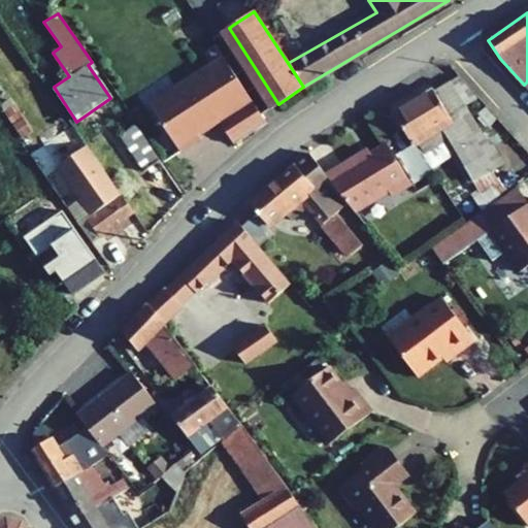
[(278,104),(229,28),(221,33),(272,109),(278,104)]
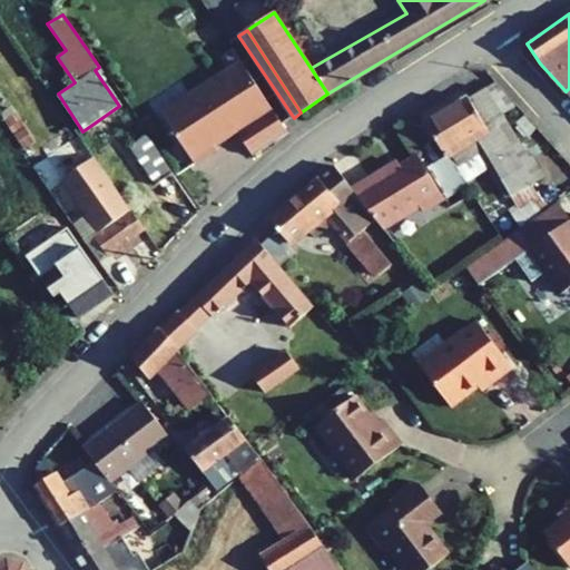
[(214,145),(236,130),(252,155),(287,133),(233,49),(225,55),(234,68),(163,114),(195,163),(216,148),(214,145)]
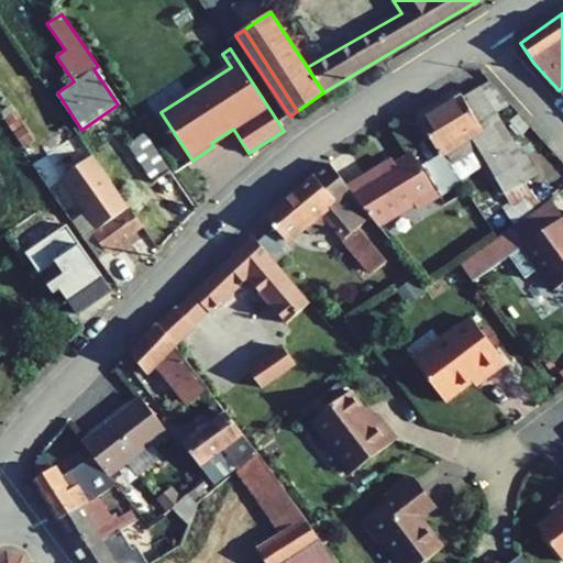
[(489,81),(479,87),(521,133),(530,127),(489,81)]
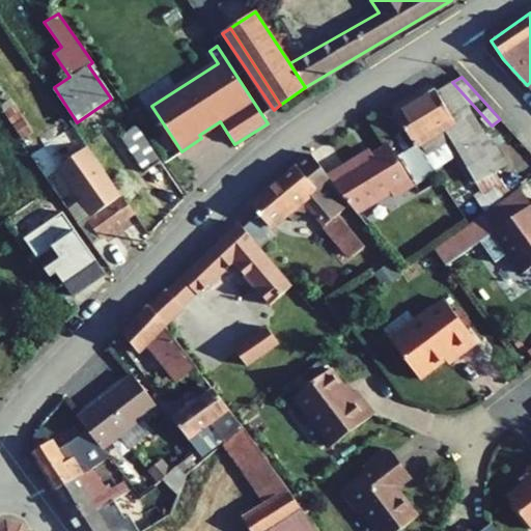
[(459,111),(467,107),(452,82),(437,92),(436,89),(395,114),(414,146),(419,143),(426,155),(450,140),(458,155),(476,184),(496,171),(459,111)]
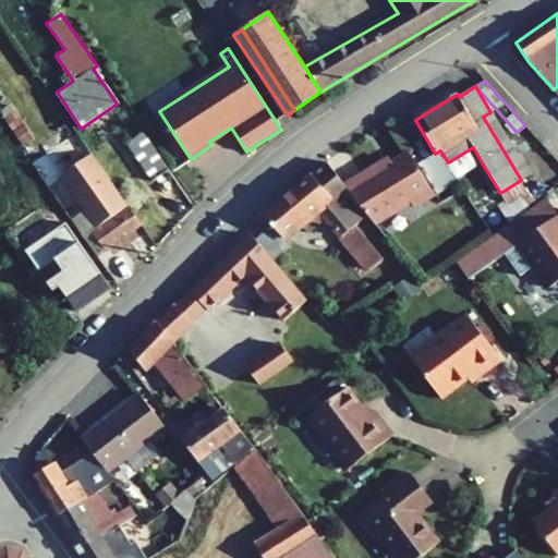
[(3,118),(23,146),(34,140),(14,109),(3,118)]
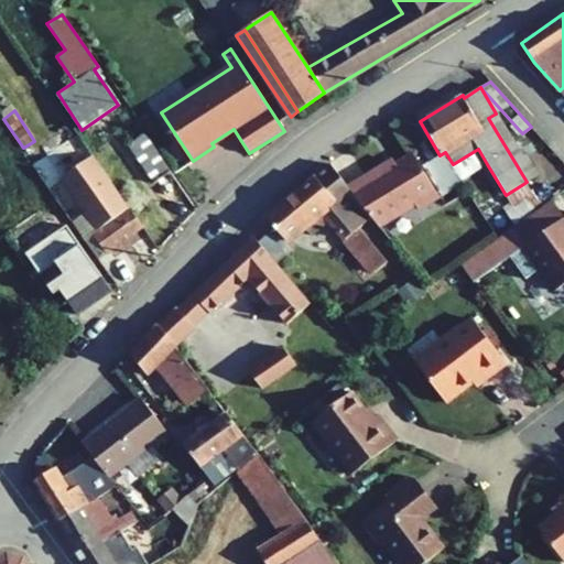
[(534,177),(496,114),(488,118),(527,182),(534,177)]
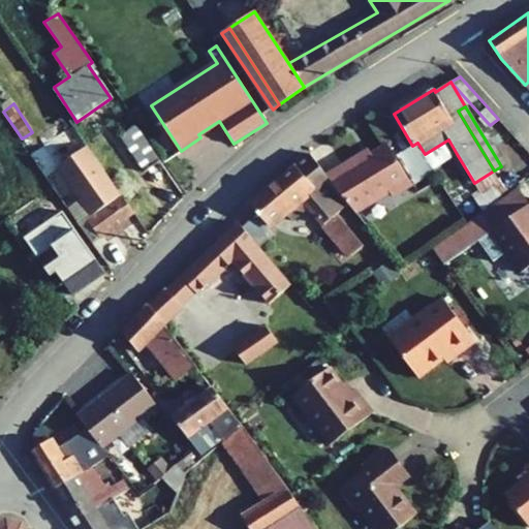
[(135,125),(120,136),(144,170),(159,160),(135,125)]
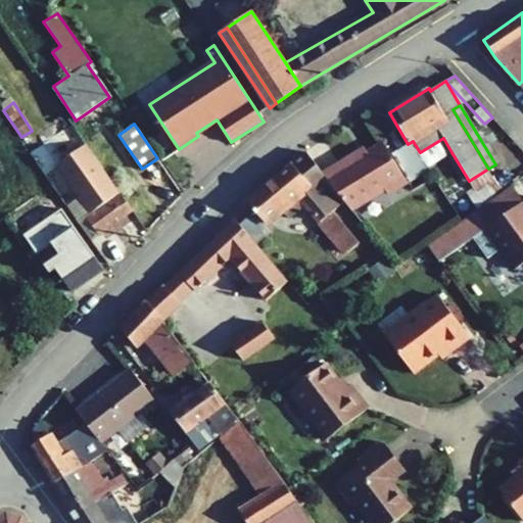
[(410,182),(452,152),(443,138),(420,152),(413,141),(408,144),(391,153),(410,182)]
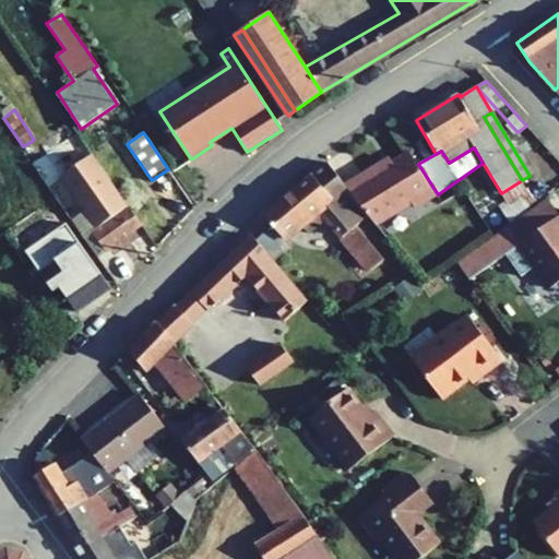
[(368,216),(376,225),(412,203),(414,207),(435,194),(409,153),(381,170),(378,166),(345,186),(368,216)]
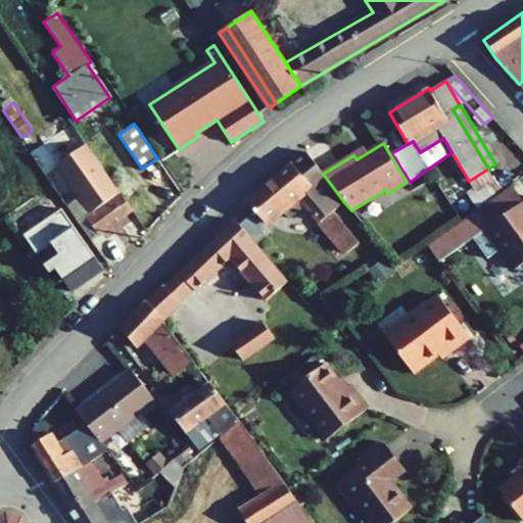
[(85,145),(56,165),(90,214),(119,193),(85,145)]
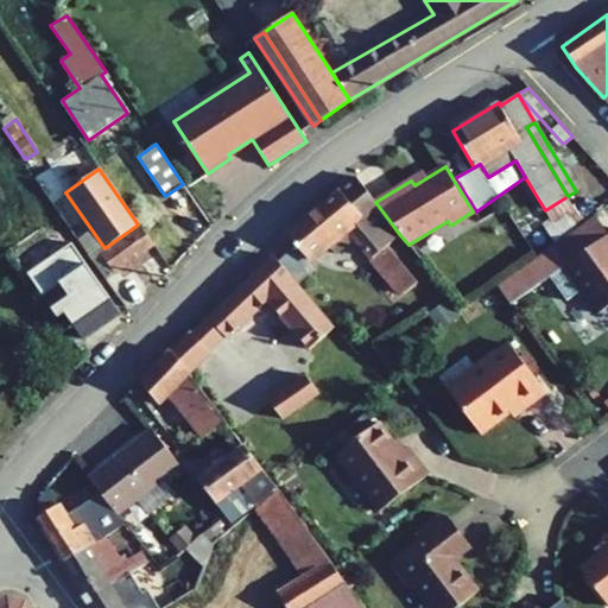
[(375,202),(355,177),(287,234),(309,260),(328,245),(336,254),(355,238),(403,295),(417,283),(387,247),(400,235),(375,202)]
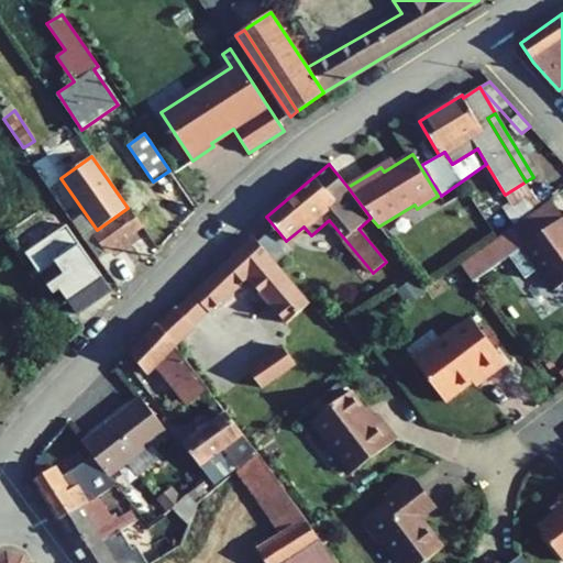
[(55,201),(43,184),(34,190),(46,207),(55,201)]
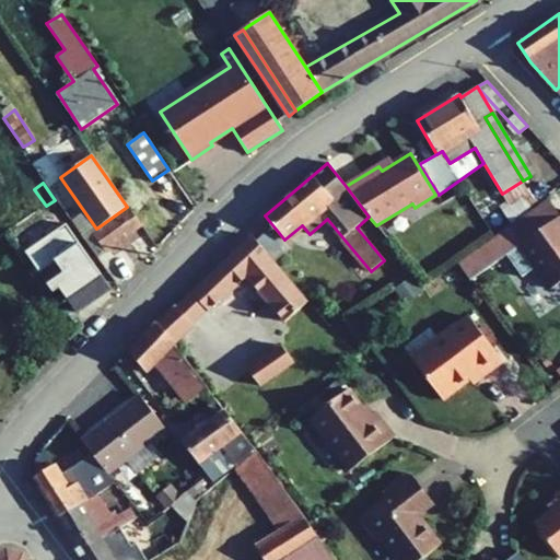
[(521,244),(559,216),(548,199),(509,226),(521,244)]
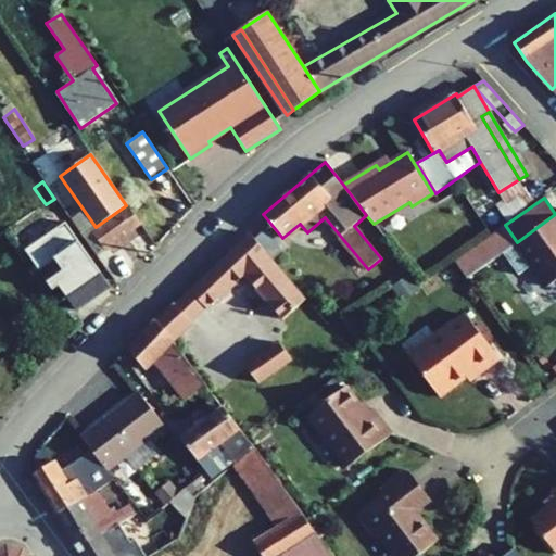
[(140,225),(127,206),(91,231),(105,250),(117,241),(125,236),(140,225)]
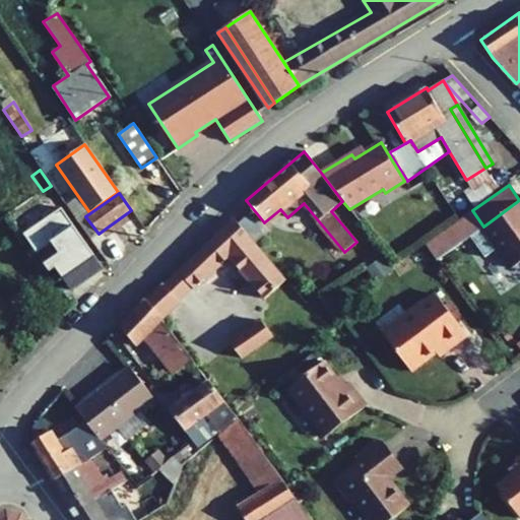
[(511,268),(519,261),(519,200),(483,226),(482,228),(511,268)]
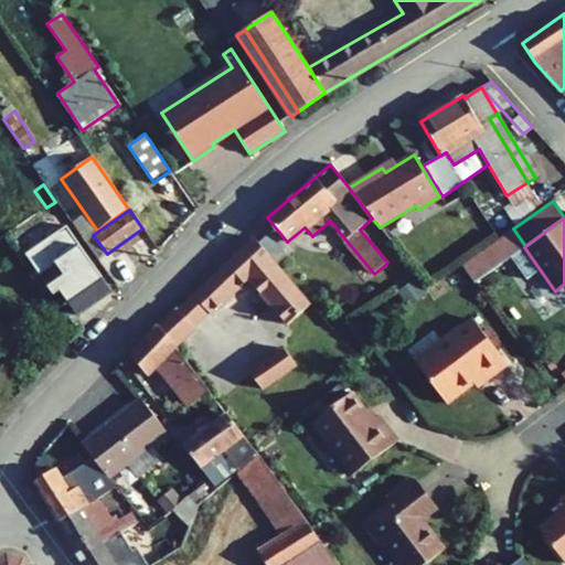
[(24,255),(54,295),(61,290),(77,315),(112,291),(65,225),(24,255)]
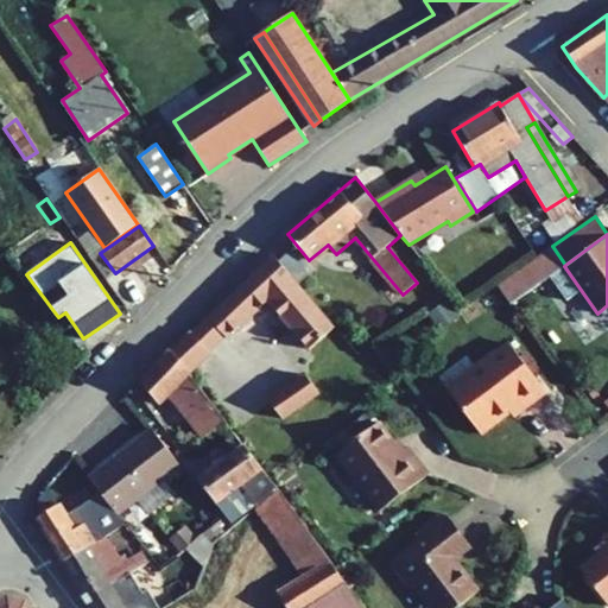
[(565,265),(552,246),(495,286),(510,305),(550,276),(564,266),(565,265)]
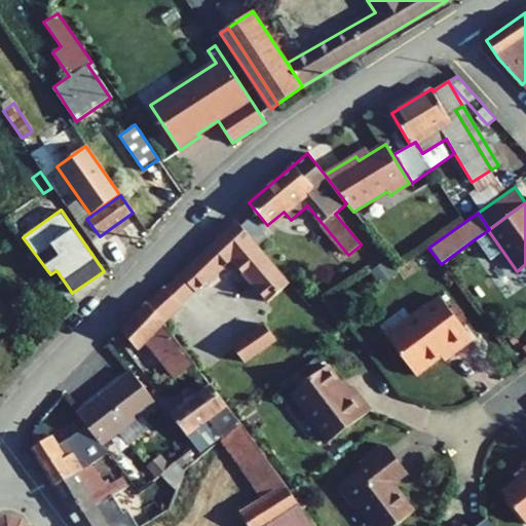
[(289,282),(236,222),(181,274),(194,291),(196,293),(231,260),(266,302),(289,282)]
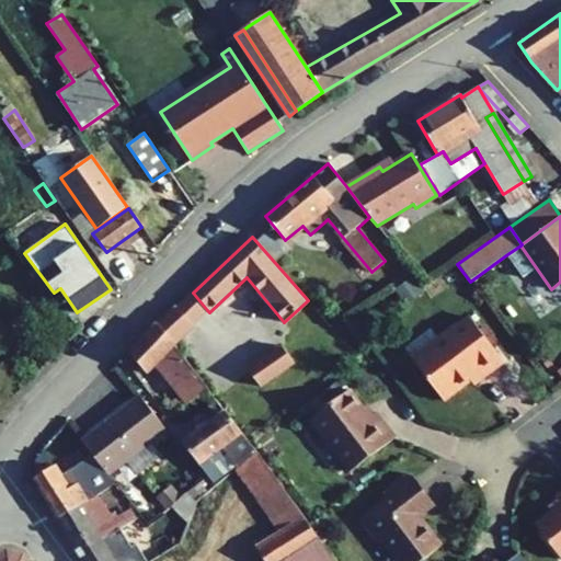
[(118,243),(122,249),(130,243),(126,238),(118,243)]
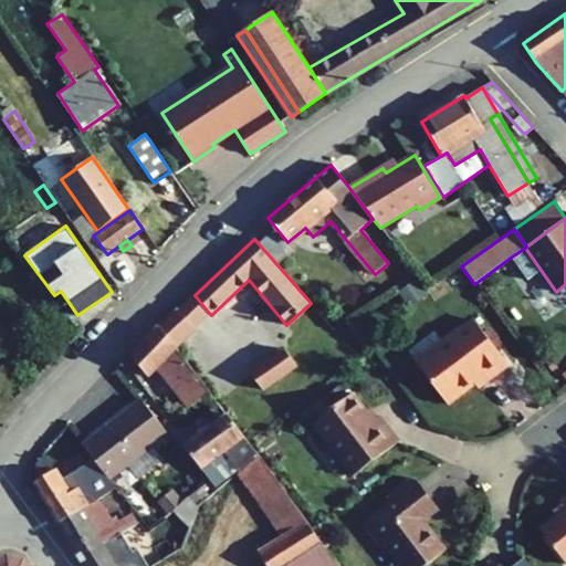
[(541,270),(525,248),(512,257),(528,279),(541,270)]
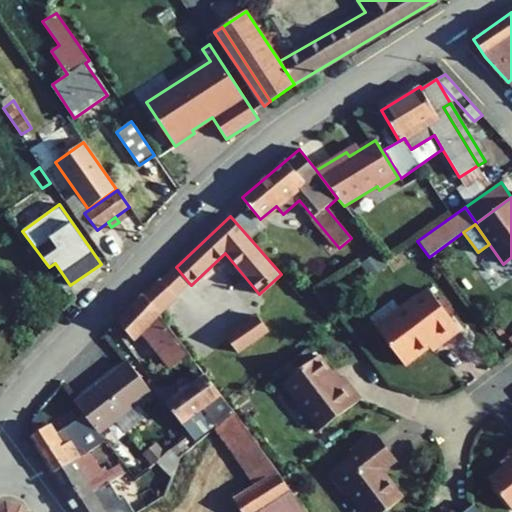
[(404,253),(411,263),(423,254),(416,244),(404,253)]
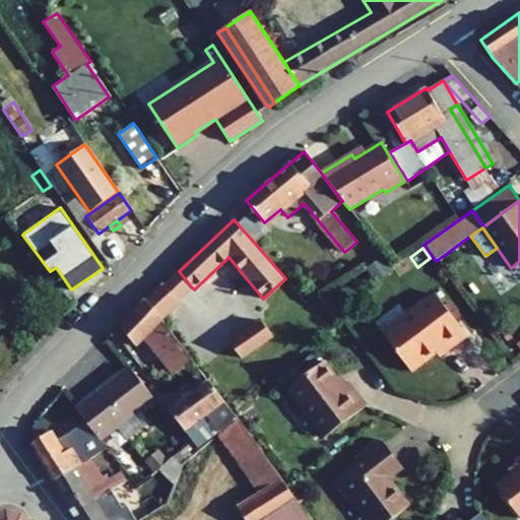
[(392,272),(383,257),(366,267),(375,282),(392,272)]
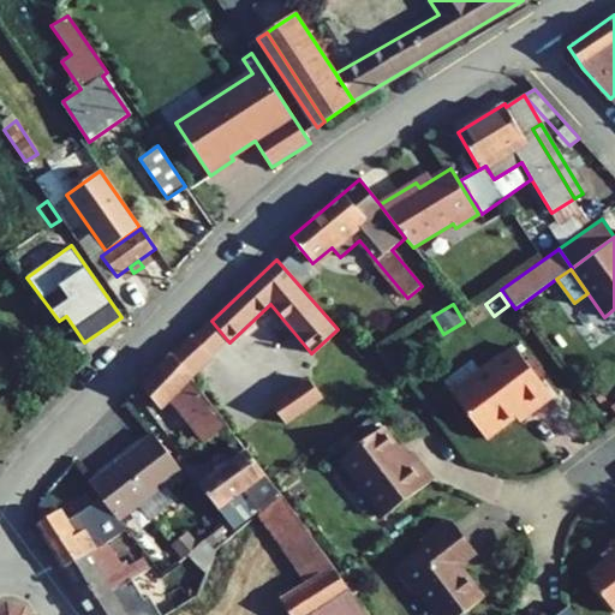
[(193,338),(209,356),(227,340),(212,321),(193,338)]
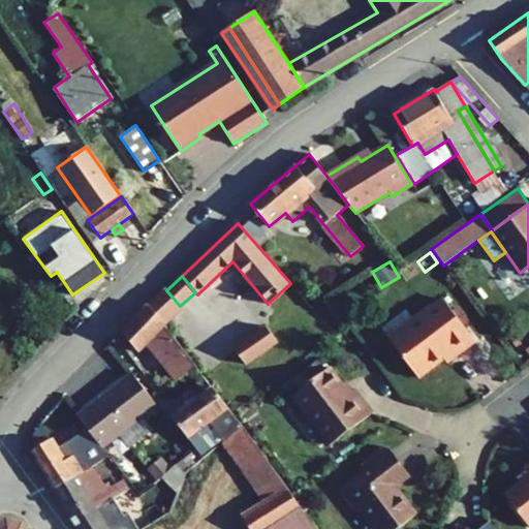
[(166,290),(165,288),(149,305),(162,322),(180,306),(166,290)]
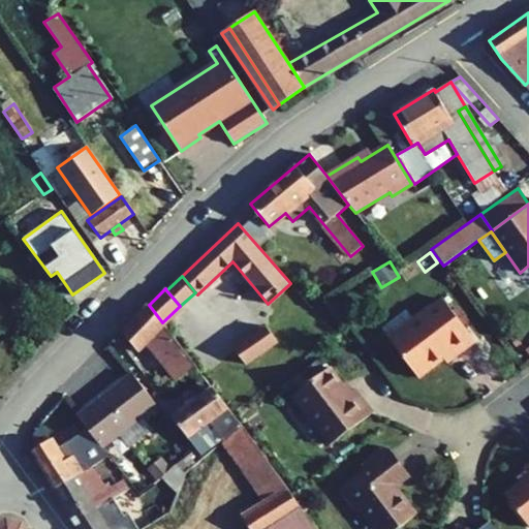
[(459,352),(474,341),(464,327),(453,312),(443,299),(389,339),(417,377),(456,349),(459,352)]
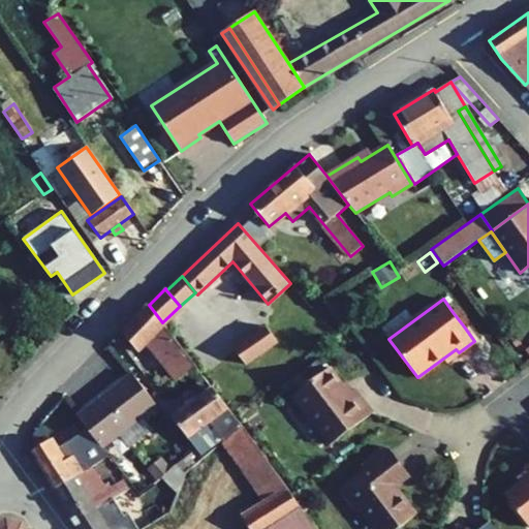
[(138,352),(148,343),(170,372),(177,380),(195,366),(149,305),(123,332),(138,352)]
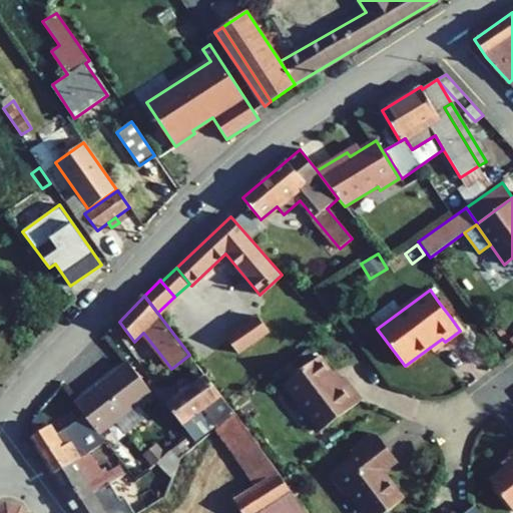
[(443,300),(439,303),(450,317),(454,314),(443,300)]
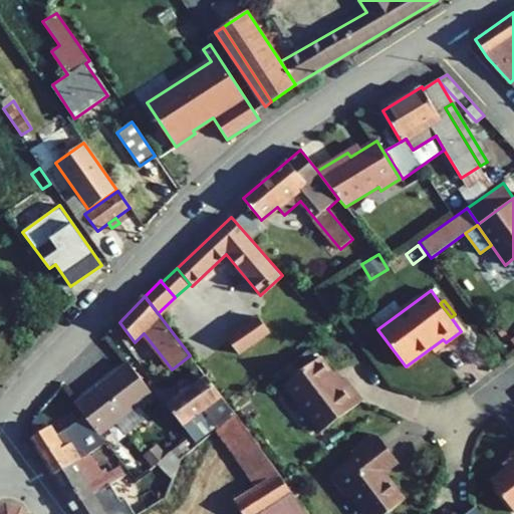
[(268,333),(259,317),(228,339),(238,354),(268,333)]
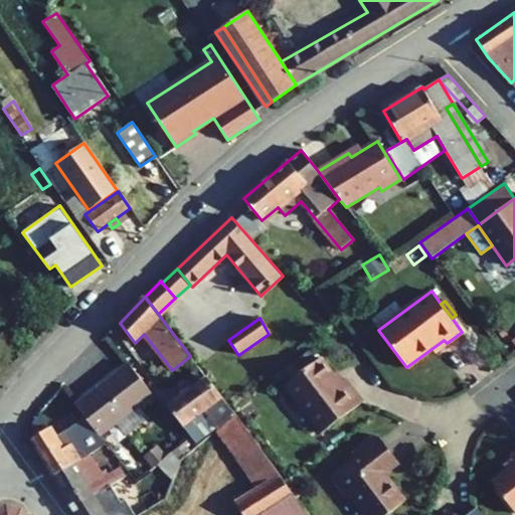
[(297,361),(303,369),(315,360),(309,352),(297,361)]
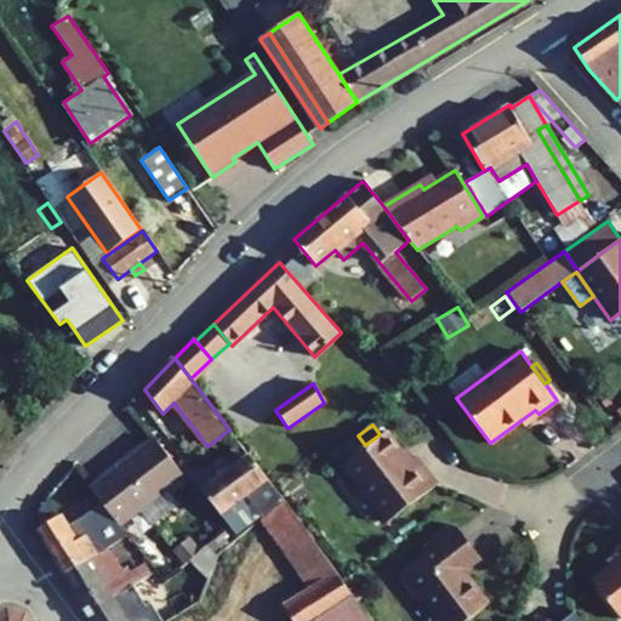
[(387,523),(437,485),(416,457),(410,462),(387,432),(343,465),(387,523)]
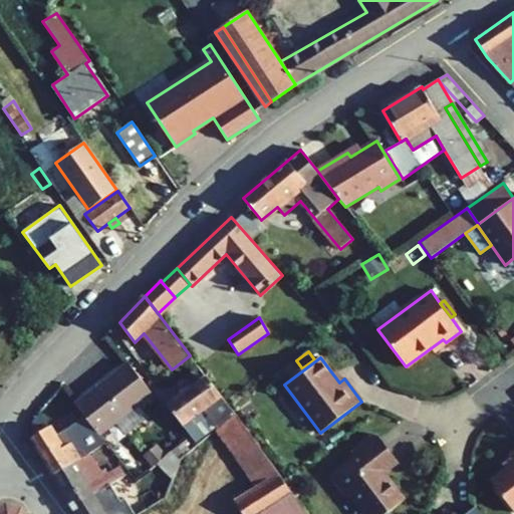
[(172,369),(166,361),(157,368),(163,376),(172,369)]
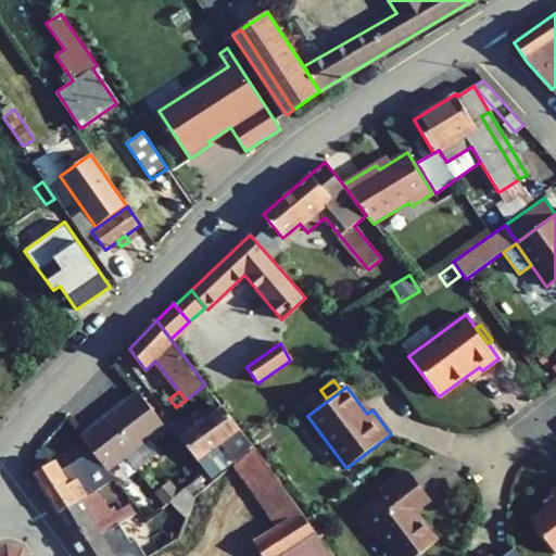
[(91,451),(106,470),(124,457),(135,470),(155,455),(156,449),(149,439),(165,426),(140,393),(83,438),(91,451)]
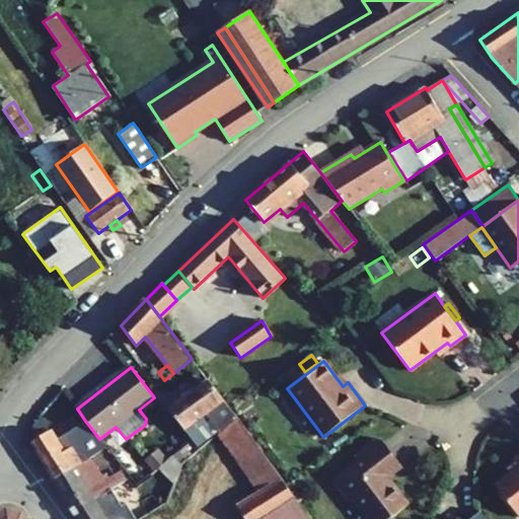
[(292,382),(302,375),(296,367),(286,374),(292,382)]
